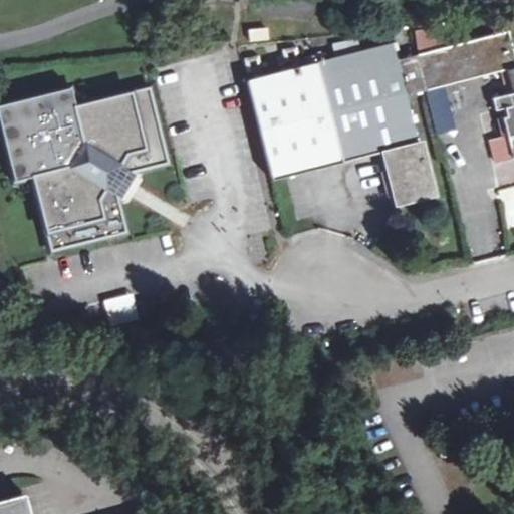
[(437,48),(436,29),(416,30),(416,49),(437,48)]
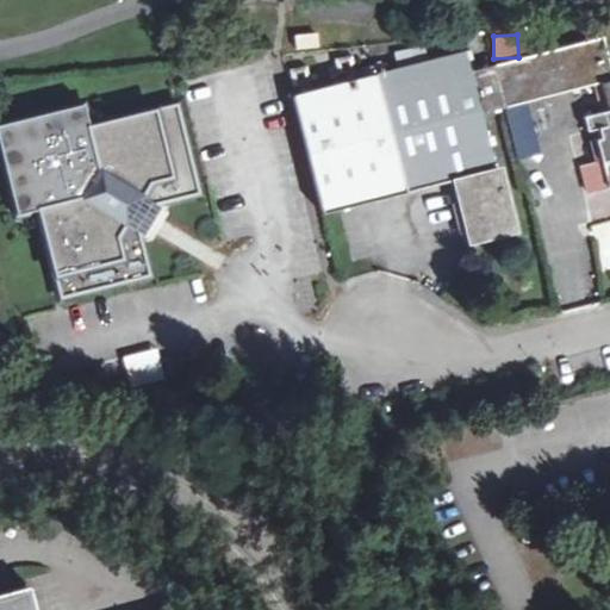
[(609,67),(601,37),(491,66),(502,107),(599,82),(608,111),(584,117),(587,131),(593,131),(599,161),(580,167),(587,192),(609,186),(609,67)]
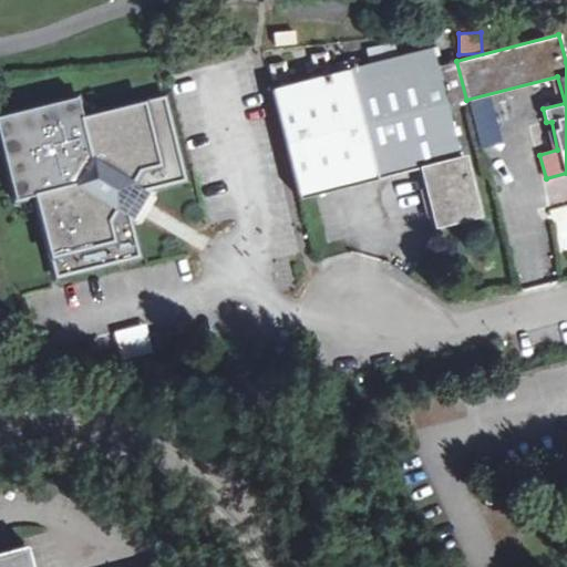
[(430,49),(260,94),(290,205),(418,172),(433,230),(482,217),(465,153),(461,154),(447,105),(466,100),(456,61),(435,66),(430,49)]
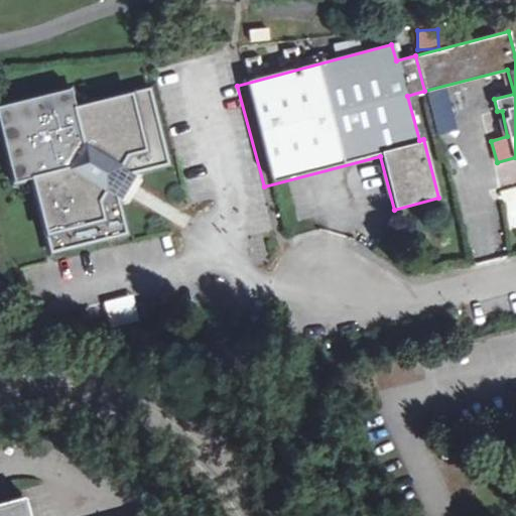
[(71,87),(0,106),(0,132),(14,183),(31,178),(51,252),(127,233),(119,205),(138,171),(168,162),(149,88),(76,106),(71,87)]
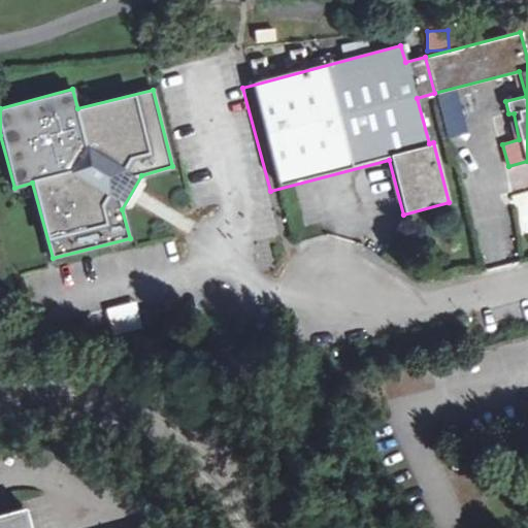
[(438,97),(444,138),(466,136),(460,94),(438,97)]
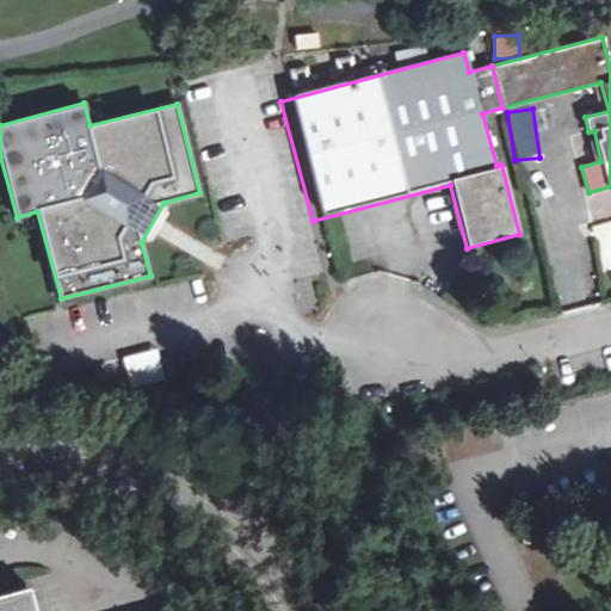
[(37,610),(29,582),(0,590),(0,610),(37,610)]
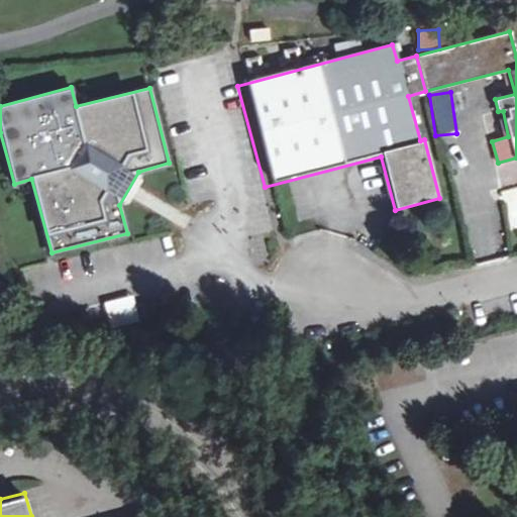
All buildings are outlined.
